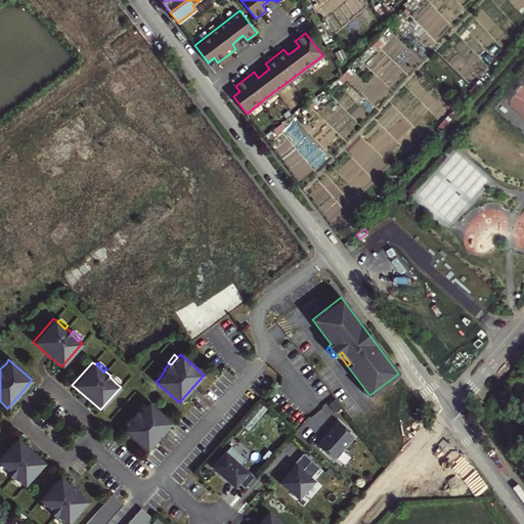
[(164,369),(163,368),(156,376),(159,379),(165,370),(164,369)]
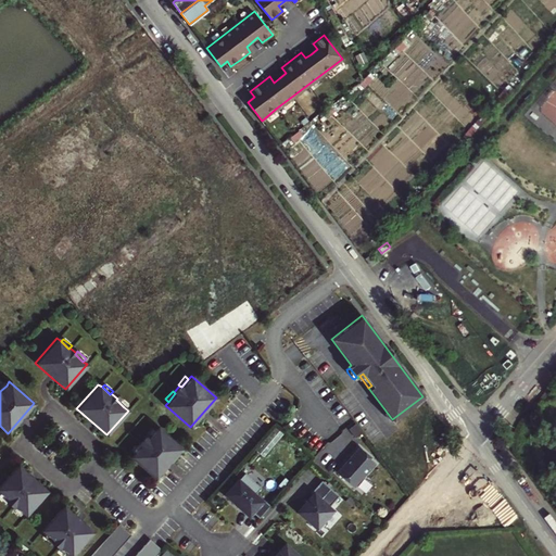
[(127,404),(118,396),(117,399),(116,400),(124,407),(127,404)]
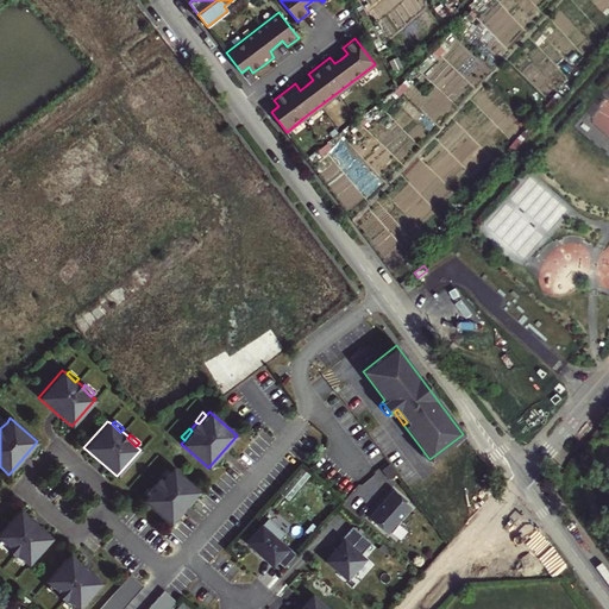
[(282,491),(292,500),(313,473),(303,466),(282,491)]
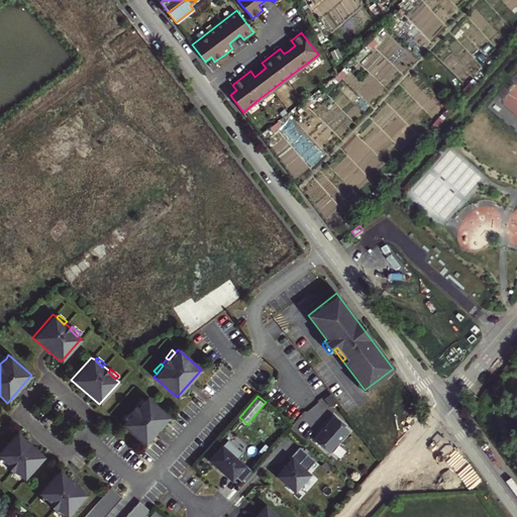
[(169,417),(145,397),(142,400),(136,408),(134,406),(129,412),(131,413),(124,421),(121,424),(144,444),(169,417)]
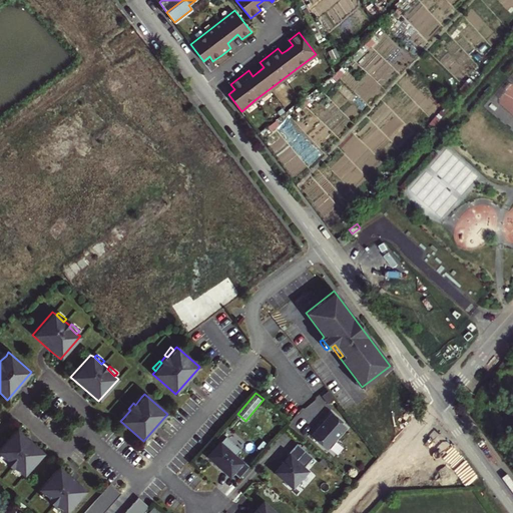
[(141,397),(139,395),(132,402),(133,403),(135,405),(141,397)]
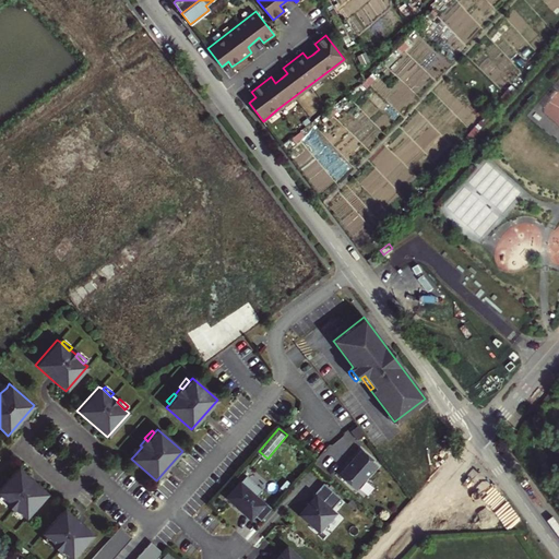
[(140,445),(139,444),(131,452),(134,455),(142,447),(140,445)]
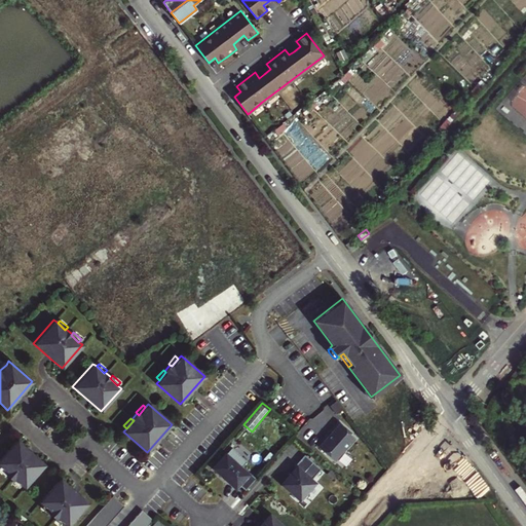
[(349,433),(339,422),(317,446),(334,460),(354,438),(349,433)]
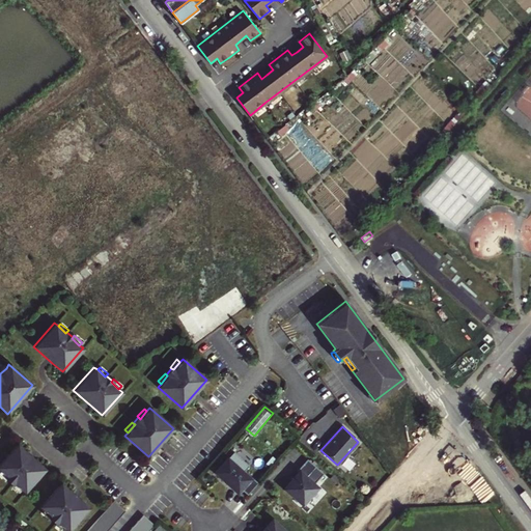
[(45,470),(17,444),(15,447),(0,463),(0,471),(7,477),(6,479),(11,484),(14,482),(21,490),(24,493),(45,470)]
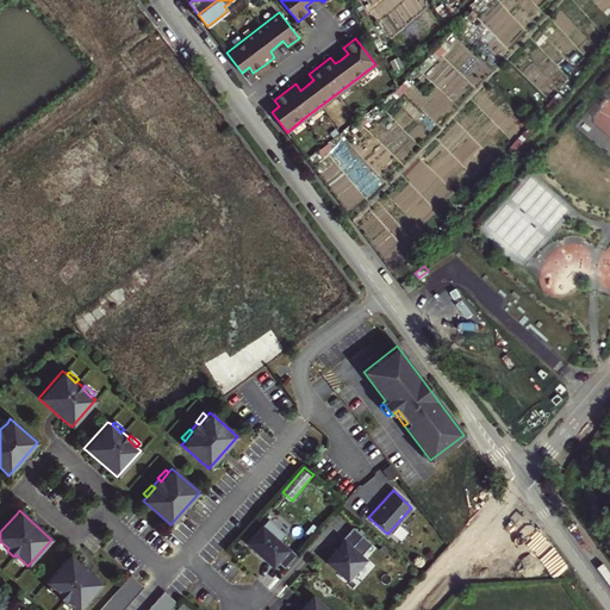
[(246,542),(272,566),(277,561),(284,568),(296,554),(287,548),(286,549),(278,542),(285,535),(267,518),(246,542)]
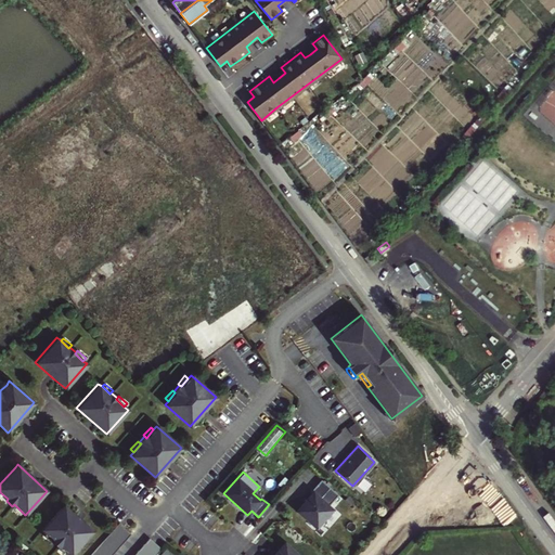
[(310,491),(312,492),(296,510),(315,527),(332,508),(327,505),(338,494),(321,478),(310,491)]
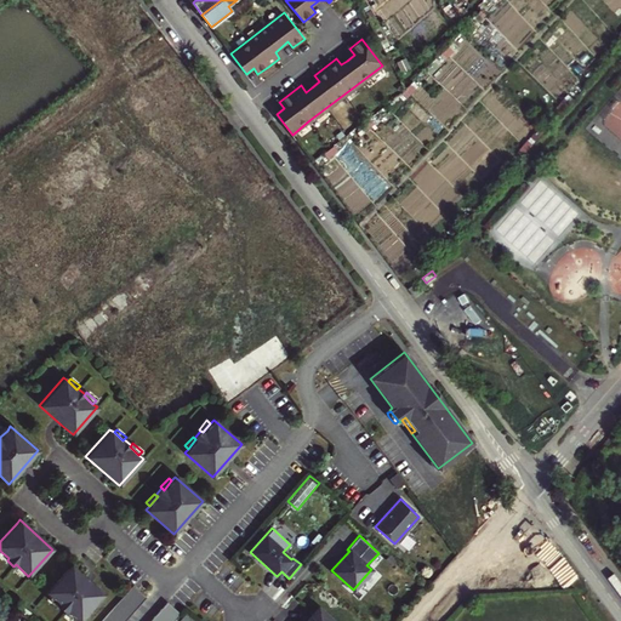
[(13,567),(12,568),(21,576),(24,573),(16,564),(13,567)]
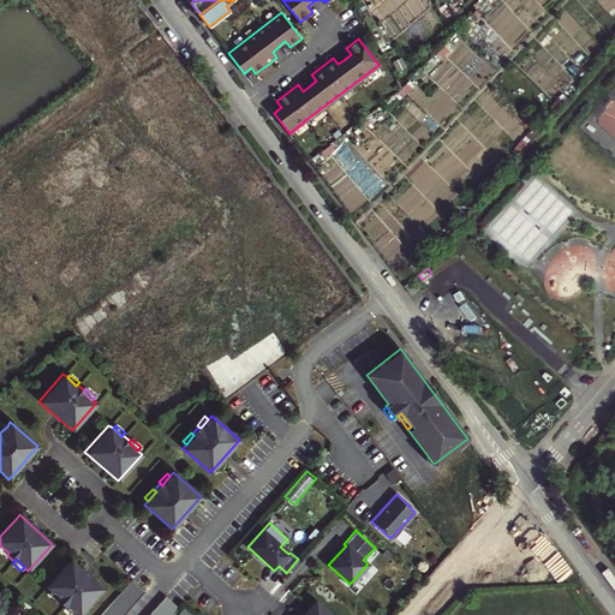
[(70,560),(46,586),(51,590),(59,598),(58,599),(64,605),(66,604),(75,611),(78,614),(102,589),(70,560)]
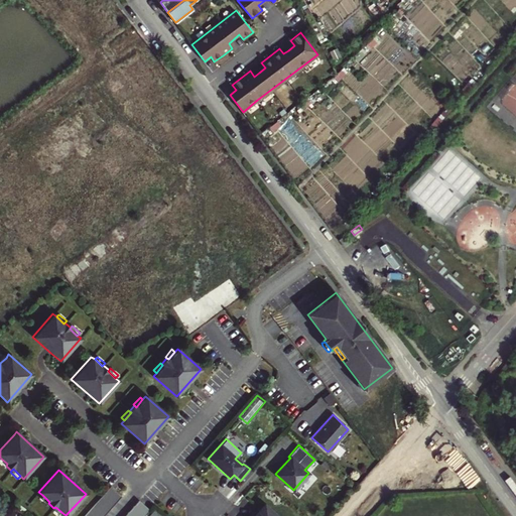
[(103,515),(121,497),(110,486),(99,498),(83,515),(143,515),(149,510),(138,500),(123,515),(103,515)]
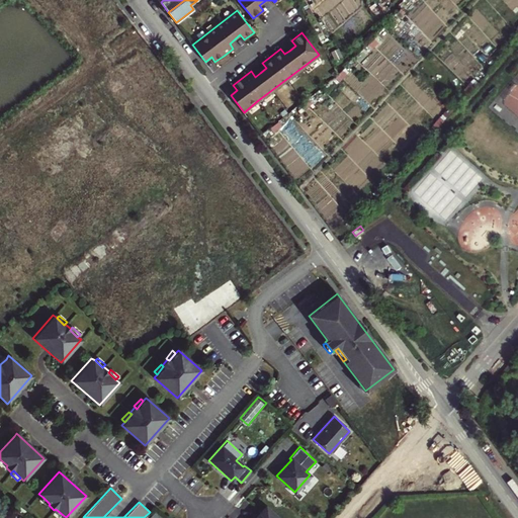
[(50,504),(42,497),(39,500),(48,507),(49,505),(50,504)]
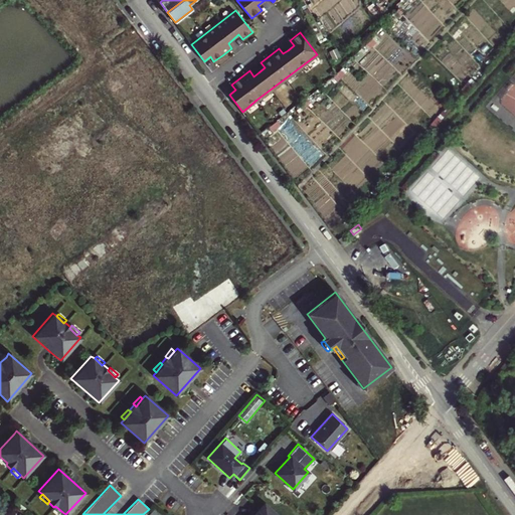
[(275,514),(264,504),(252,514),(275,514)]
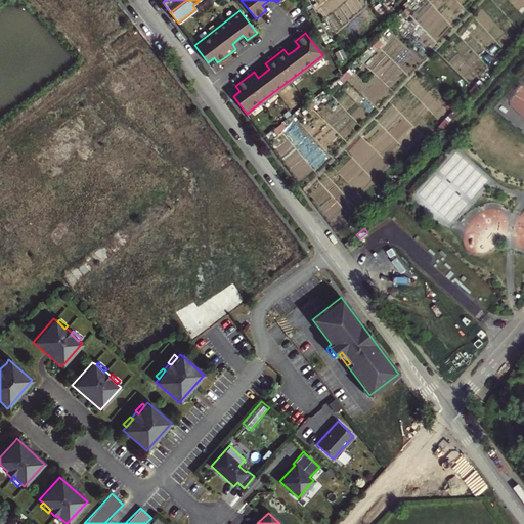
[(54,516),(53,517),(60,523),(63,521),(56,515),(54,516)]
